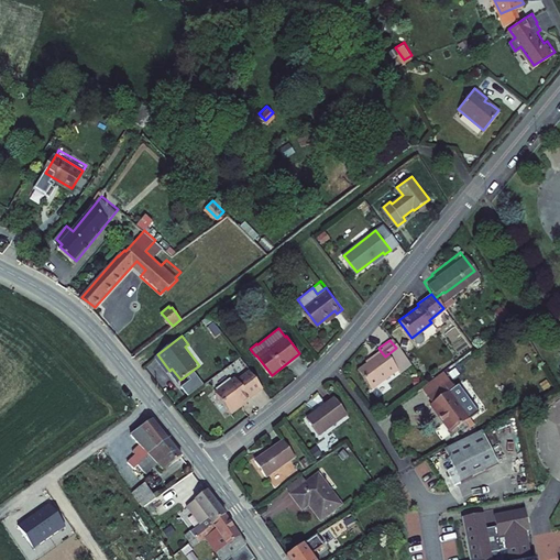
[(355,372),(370,391),(395,370),(398,373),(409,364),(396,348),(385,357),(380,350),(368,359),(369,361),(355,372)]
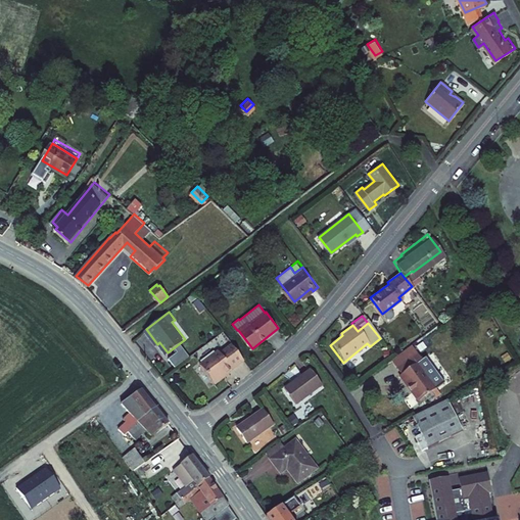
[(201,363),(217,383),(226,376),(225,374),(246,358),(234,342),(222,351),(220,349),(201,363)]
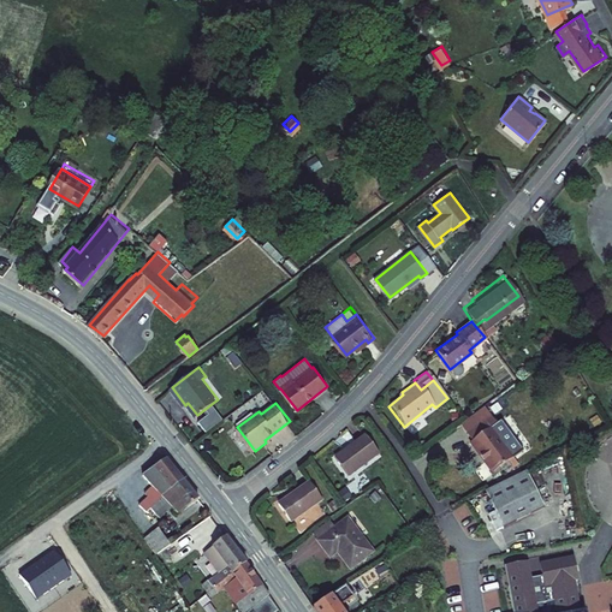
[(461,425),(469,435),(493,416),(485,405),(461,425)]
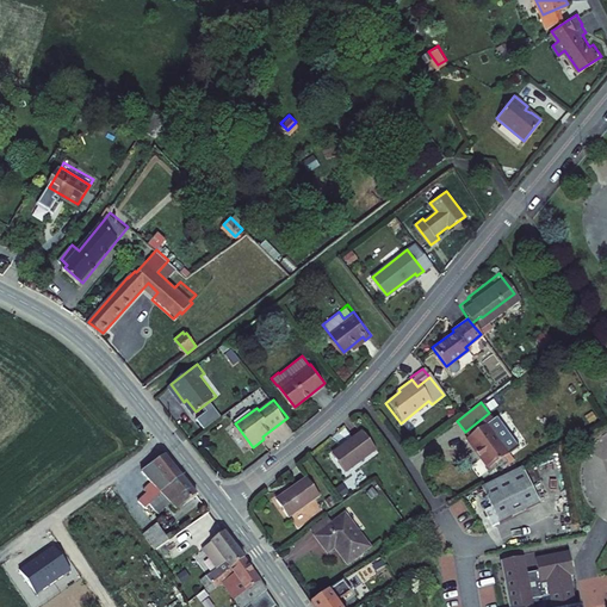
[(468,440),(489,470),(511,454),(502,444),(508,438),(489,413),(465,432),(471,438),(468,440)]
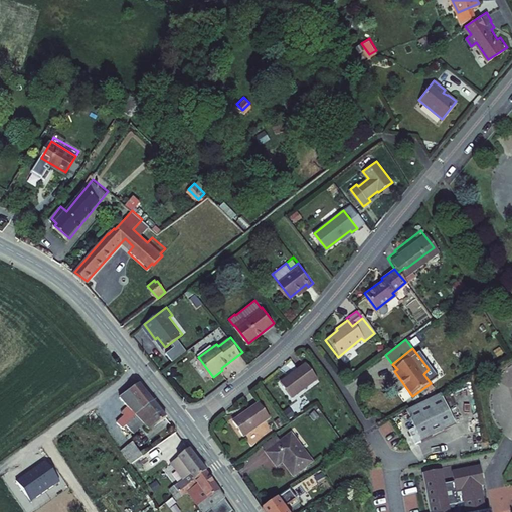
[(282,379),(293,395),(318,377),(307,361),(282,379)]
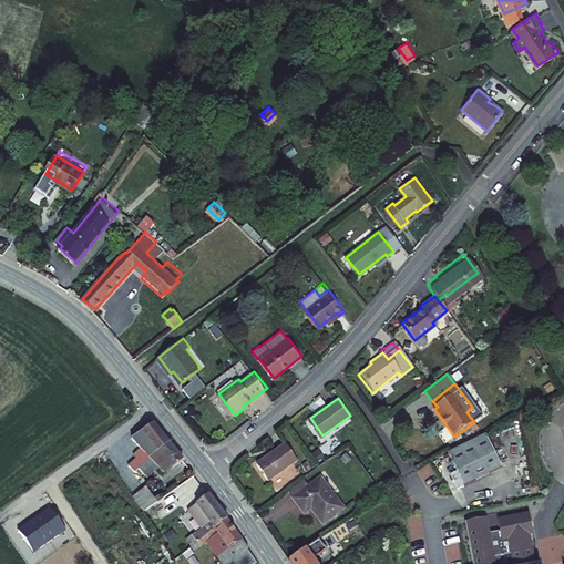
[(140,447),(134,452),(140,460),(137,462),(136,460),(134,462),(137,465),(139,464),(156,451),(155,449),(166,441),(151,422),(130,437),(140,447)]
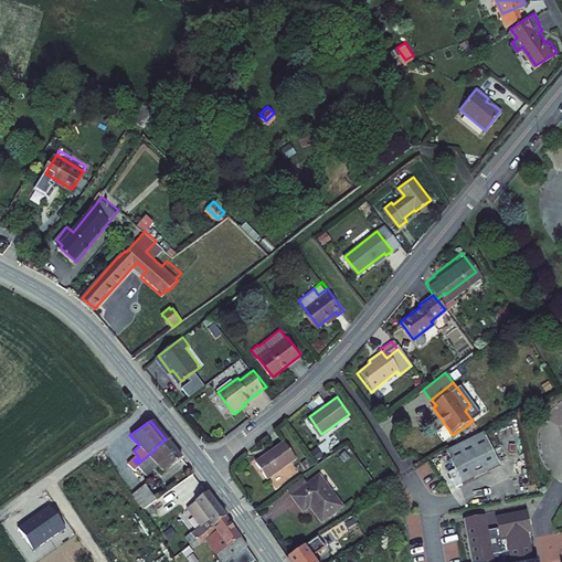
[(446,452),(462,484),(499,465),(484,433),(446,452)]
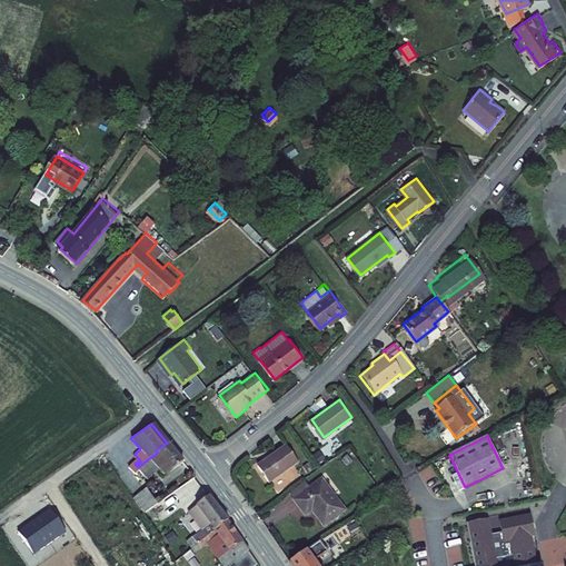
[(181,459),(167,443),(156,450),(157,453),(139,466),(146,477),(159,465),(164,470),(168,466),(170,467),(181,459)]
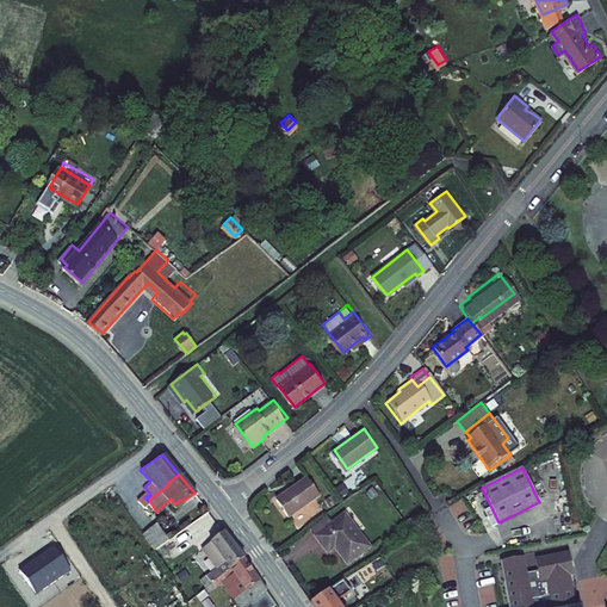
[(277,496),(290,513),(320,491),(308,475),(277,496)]
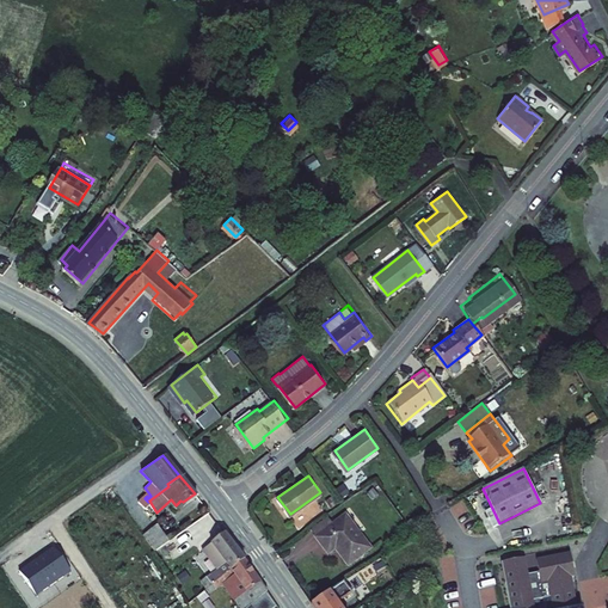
[(155,514),(157,513),(149,501),(148,502),(145,498),(147,496),(148,498),(151,496),(145,487),(142,489),(146,492),(136,501),(142,507),(146,503),(155,514)]
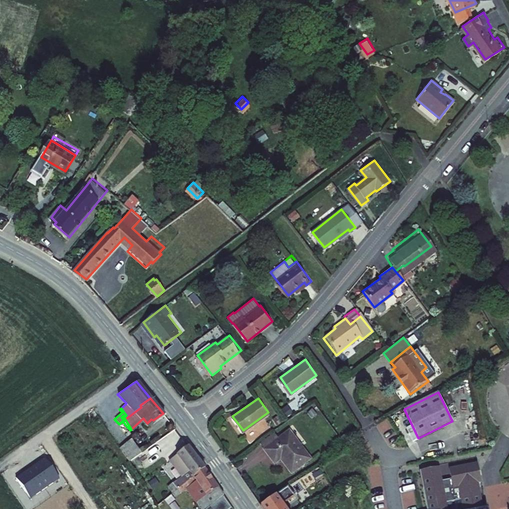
[(283,456),(293,470),(313,457),(293,429),(267,447),(276,461),(283,456)]
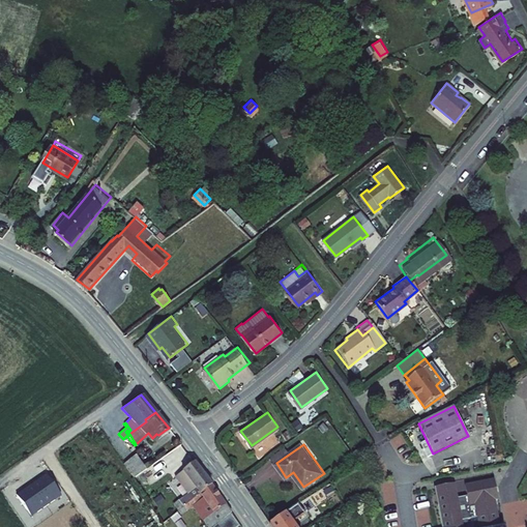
[(123,462),(133,476),(145,467),(136,454),(123,462)]
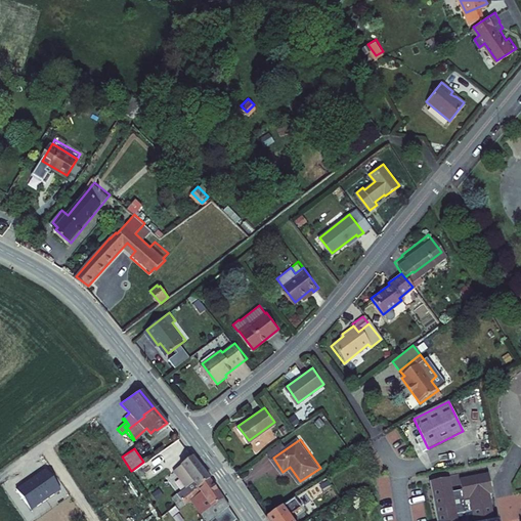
[(182,503),(184,501),(214,480),(194,458),(174,472),(185,488),(177,494),(182,503)]
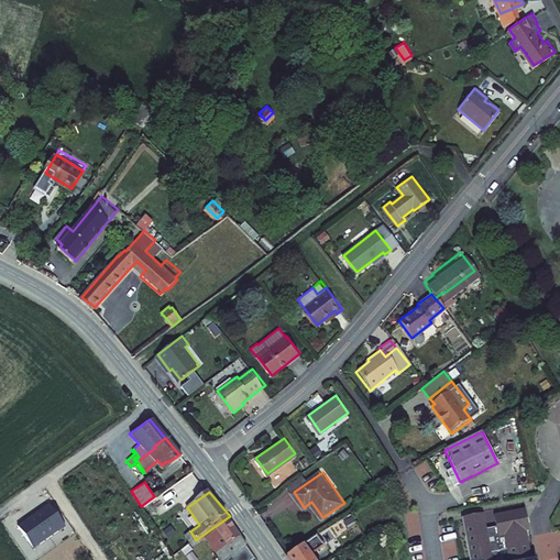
[(534,523),(530,501),(498,507),(501,518),(491,520),(489,505),(465,509),(475,559),(540,559),(540,552),(536,553),(533,533),(526,528),(525,529),(524,525),(530,523),(534,523)]
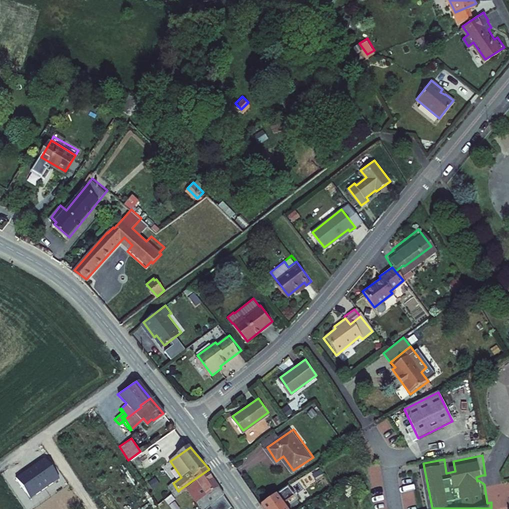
[(13,476),(28,497),(57,477),(42,456),(13,476)]
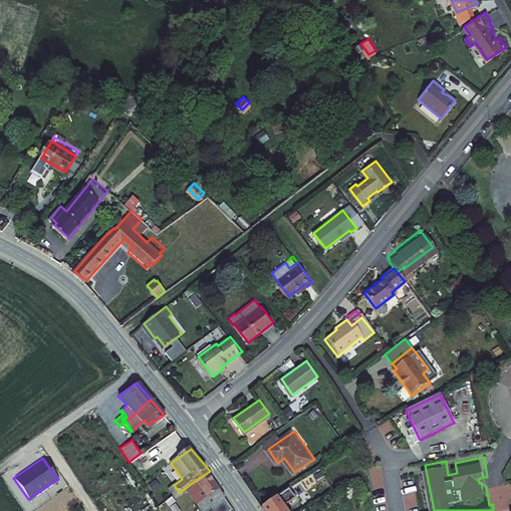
[(201,484),(216,506),(228,498),(210,471),(181,491),(184,495),(201,484)]
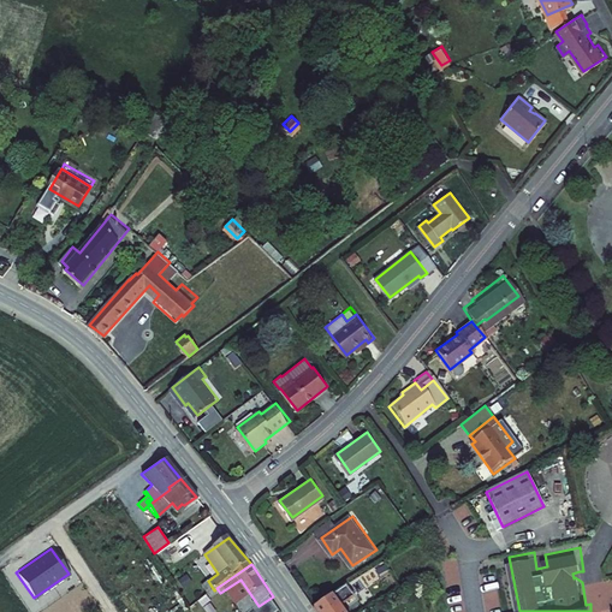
[(351,582),(364,604),(373,600),(358,577),(351,582)]
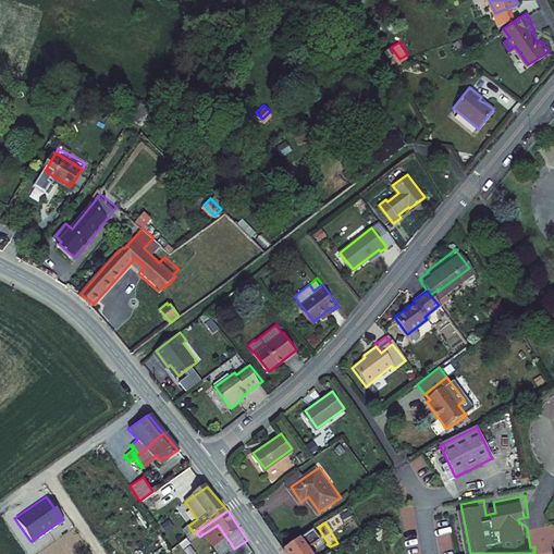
[(295,553),(320,553),(330,549),(328,546),(320,551),(308,533),(290,545),(295,553)]
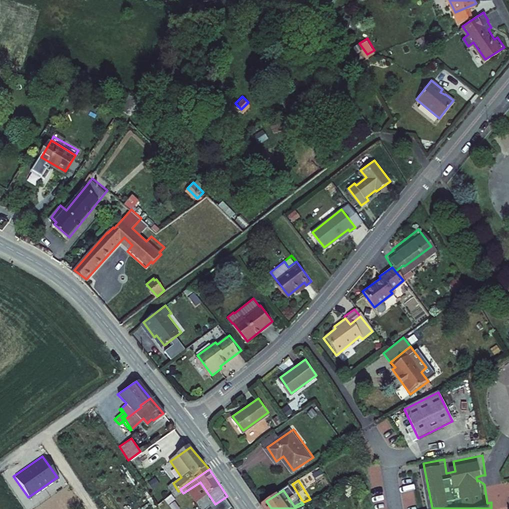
[(231,508),(235,507),(227,496),(215,504),(214,505),(217,508),(231,508)]
